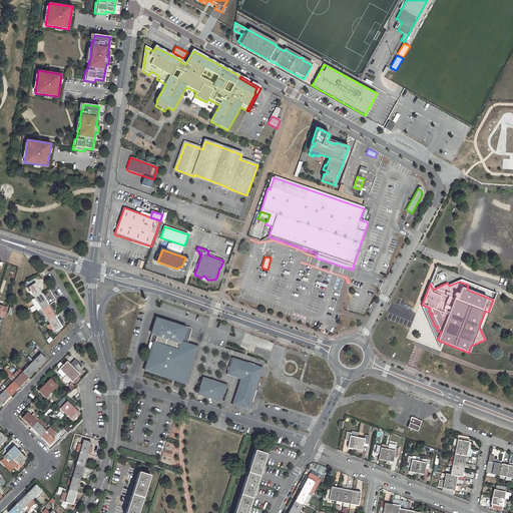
[(35,283),(28,287),(35,298),(42,294),(35,283)]
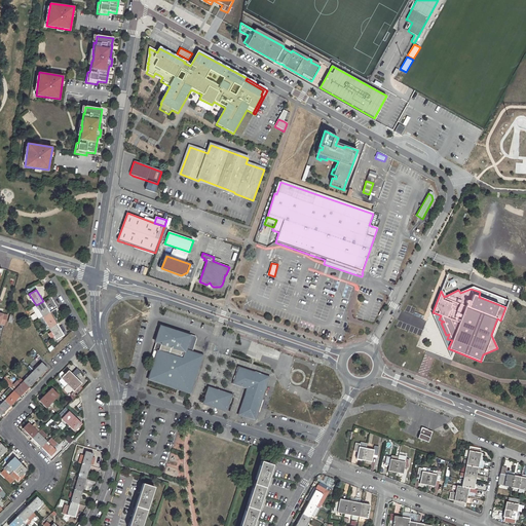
[(43,301),(36,305),(32,307),(39,318),(43,316),(49,312),(43,301)]
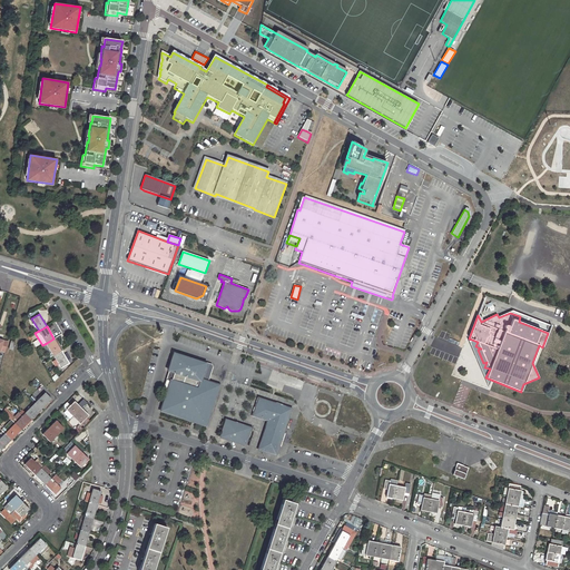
[(53,338),(47,343),(53,355),(61,351),(53,338)]
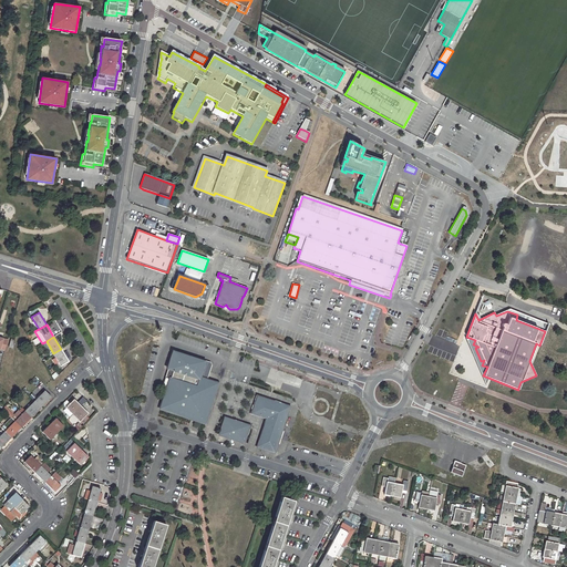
[(61,349),(53,353),(61,367),(69,361),(61,349)]
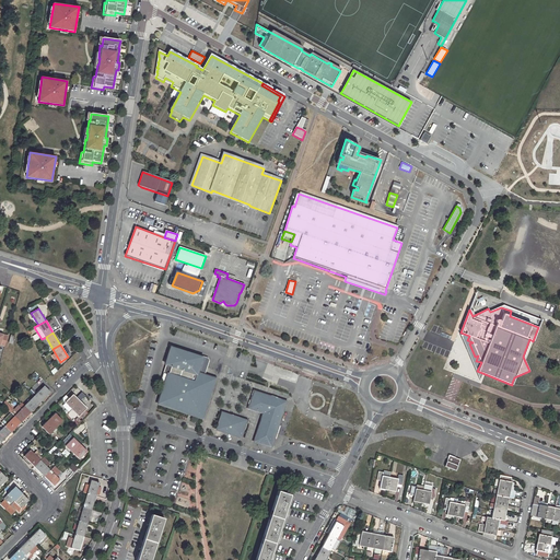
[(203,411),(214,378),(202,375),(203,374),(202,372),(203,372),(208,360),(203,359),(171,348),(167,358),(163,372),(168,374),(165,382),(161,397),(203,411)]
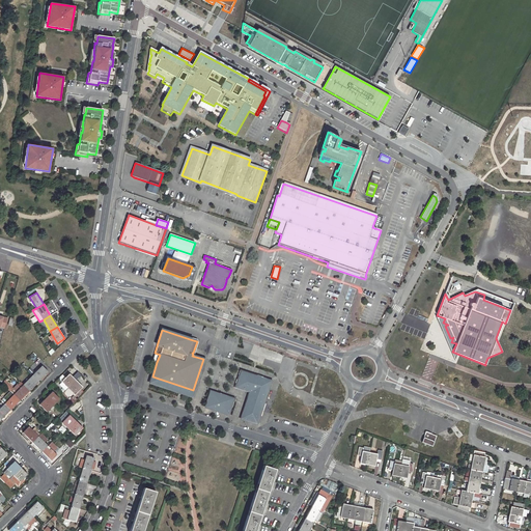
[(43,365),(33,375),(38,382),(48,371),(43,365)]
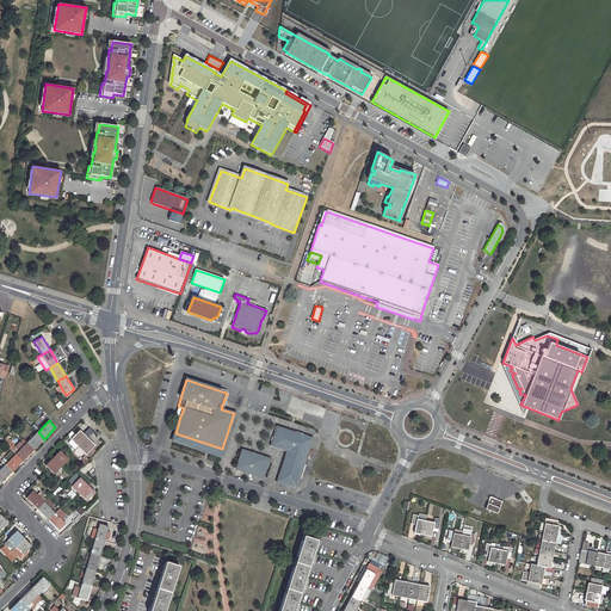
[(289,450),(278,481),(295,487),(310,438),(277,427),(272,444),(289,450)]
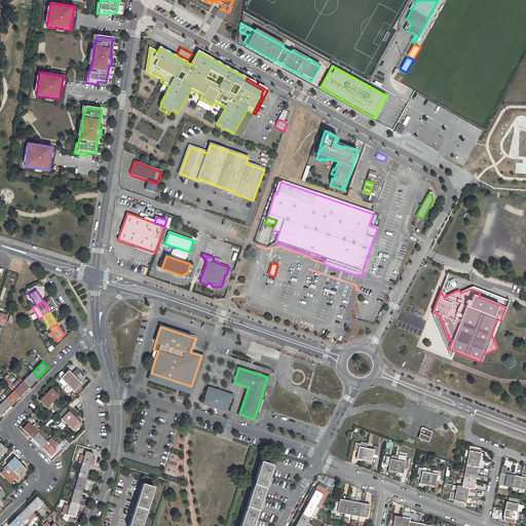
[(69,371),(62,378),(68,384),(75,377),(69,371)]
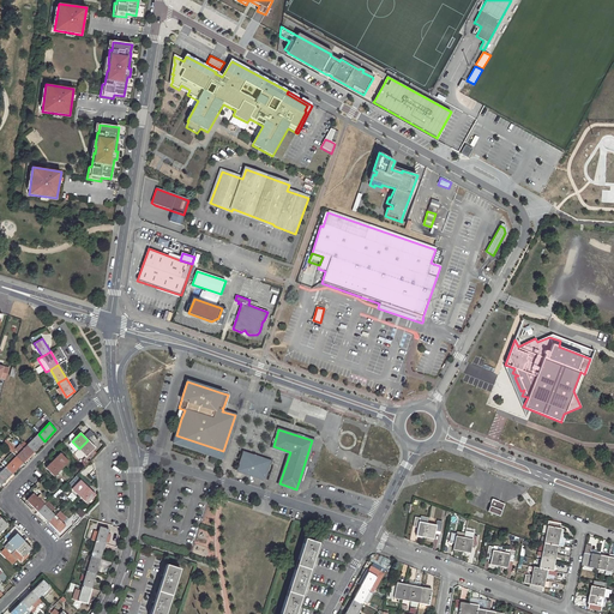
[(38,434),(28,445),(34,452),(44,441),(38,434)]
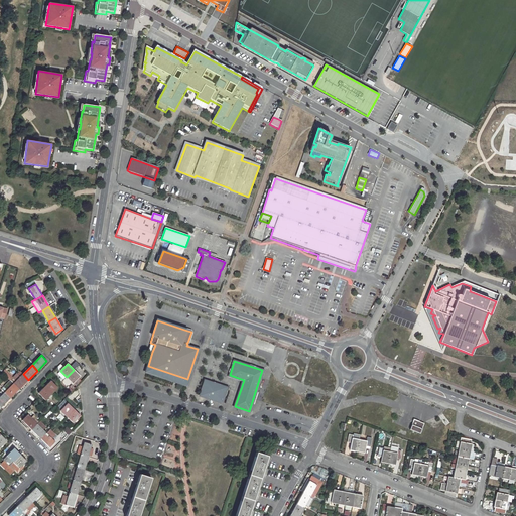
[(74,370),(67,377),(74,383),(81,376),(74,370)]
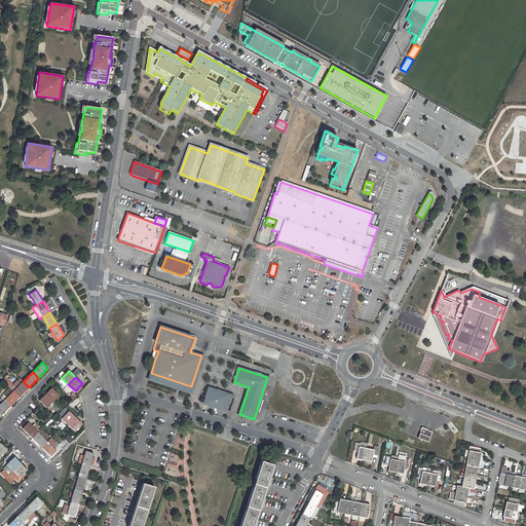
[(21,384),(13,390),(20,397),(29,387),(24,381),(21,379),(17,382),(21,384)]
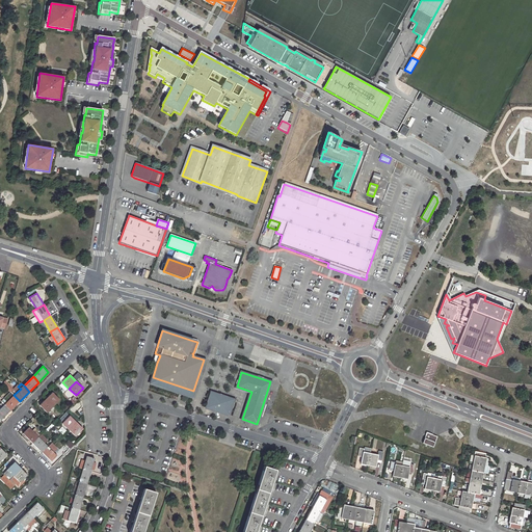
[(17,386),(10,392),(14,395),(21,389),(18,387),(17,386)]
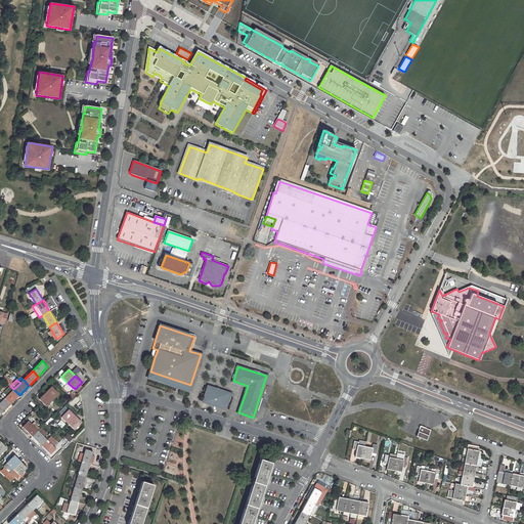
[(10,386),(1,395),(4,398),(12,389),(10,386)]
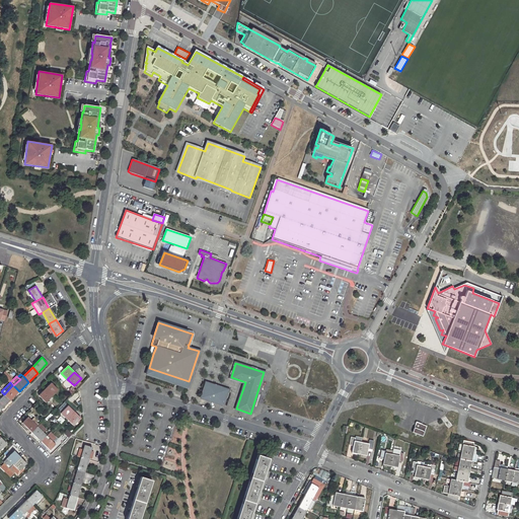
[(52,382),(45,388),(52,396),(59,389),(52,382)]
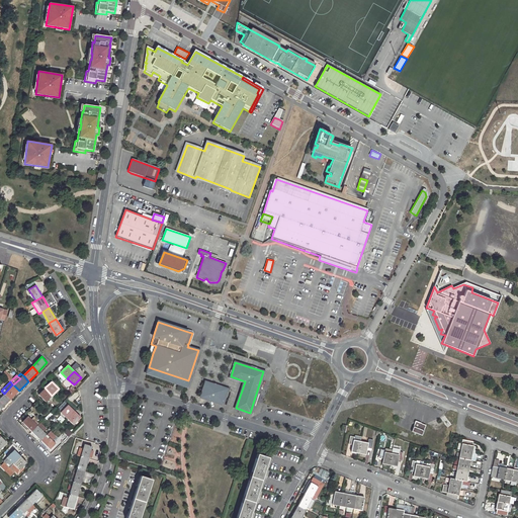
[(222,404),(227,390),(205,382),(201,397),(222,404)]
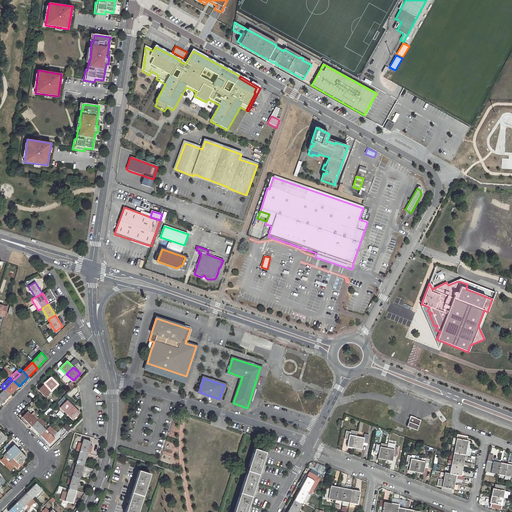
[(13,380),(4,389),(10,395),(19,386),(13,380)]
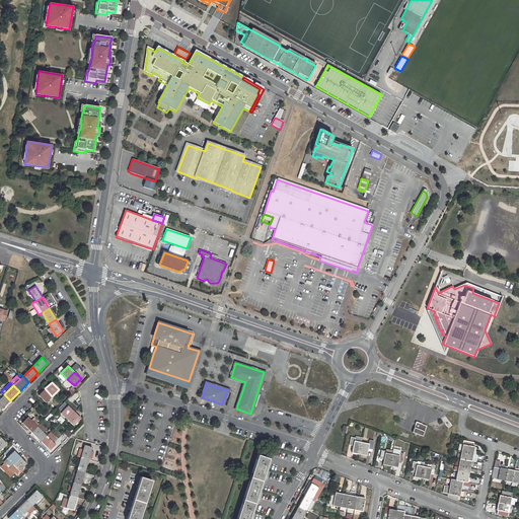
[(45,388),(39,395),(46,402),(52,396),(45,388)]
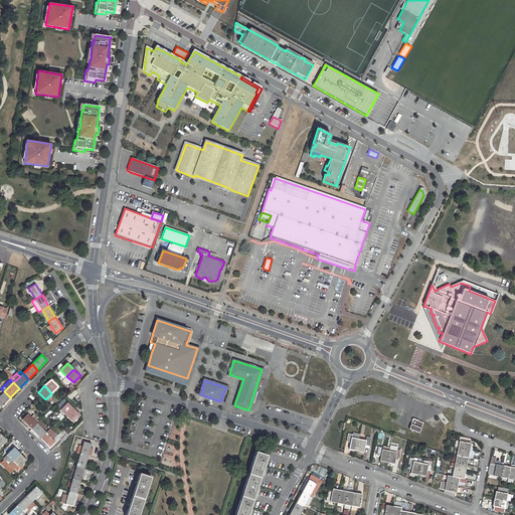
[(4,391),(0,395),(0,404),(1,406),(10,397),(4,391)]
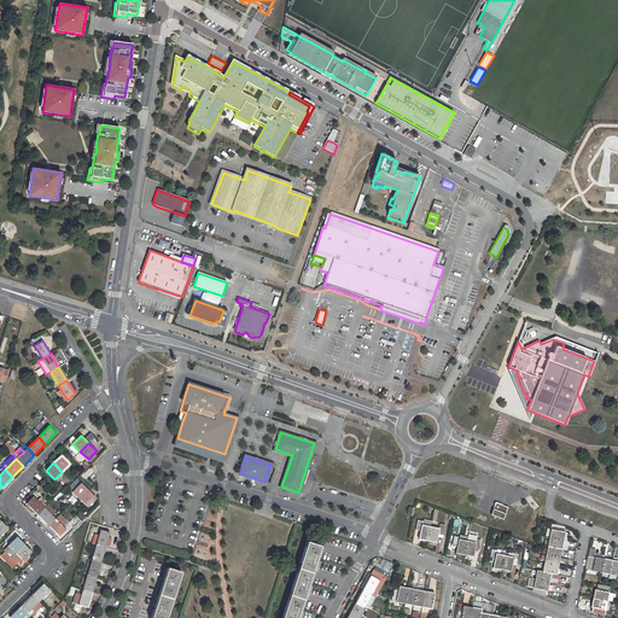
[(81,483),(73,491),(80,499),(88,490),(81,483)]
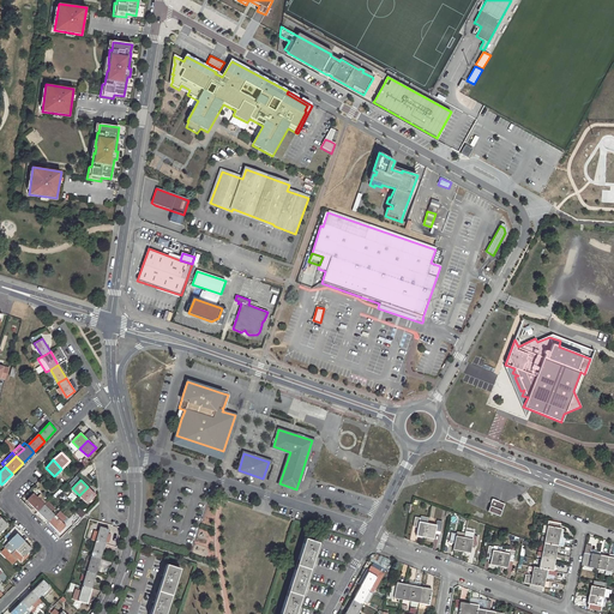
[(88,487),(79,495),(88,504),(96,495),(88,487)]
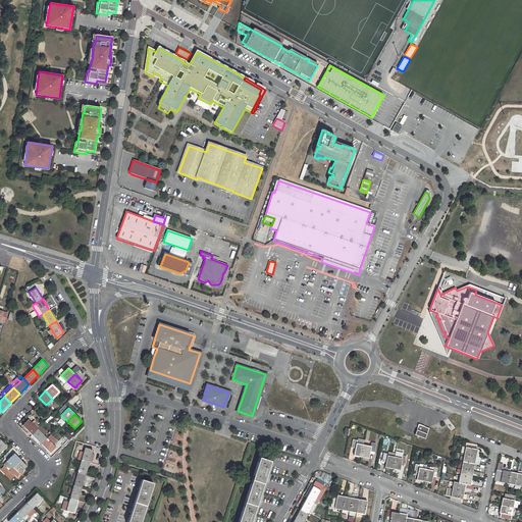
[(29,419),(22,425),(33,435),(38,429),(40,427),(37,424),(38,423),(35,420),(32,423),(29,419)]
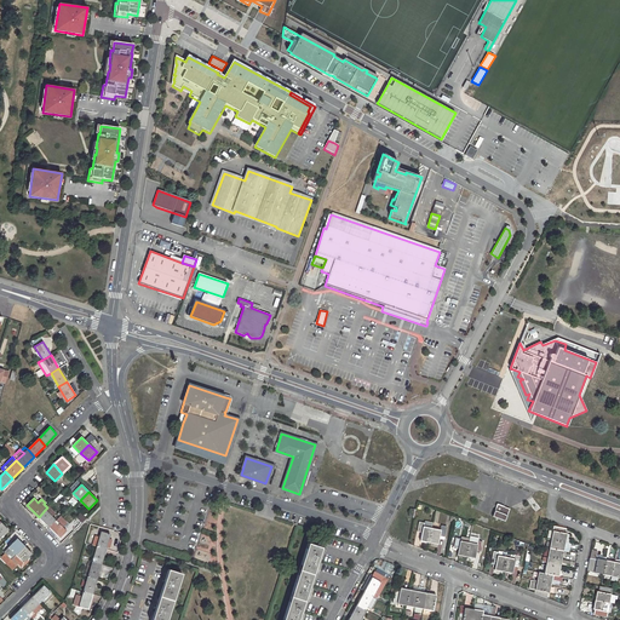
[(497,504),(492,516),(505,522),(510,509),(497,504)]
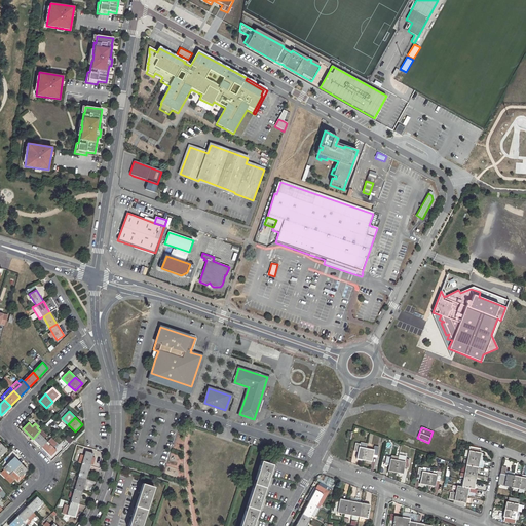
[(38,433),(33,439),(42,448),(47,442),(49,440),(48,439),(46,439),(45,440),(38,433)]
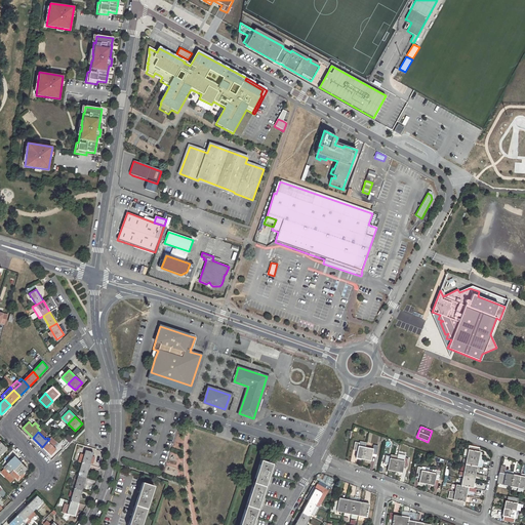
[(70,443),(73,439),(68,434),(65,438),(70,443)]
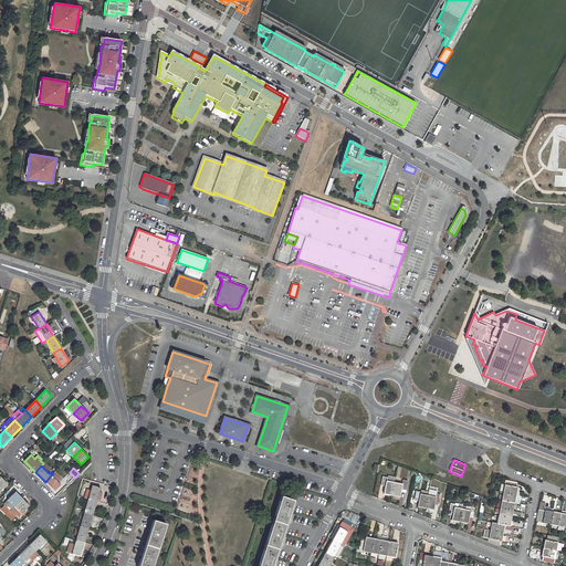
[(51,475),(45,482),(55,491),(61,485),(51,475)]
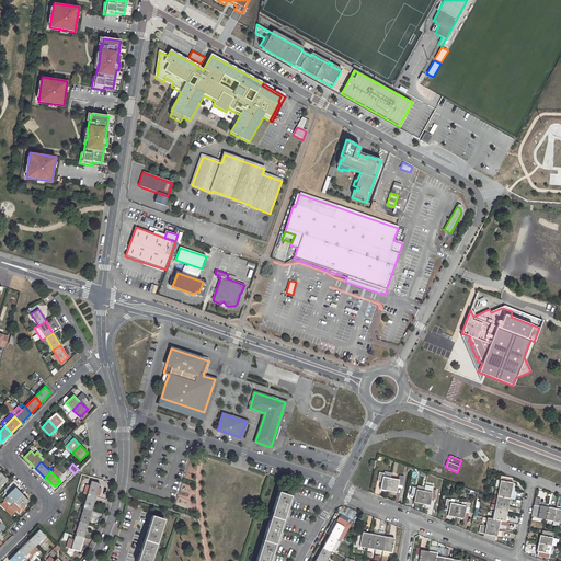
[(379,472),(377,481),(381,482),(380,490),(388,491),(390,479),(391,472),(384,471),(384,473),(379,472)]
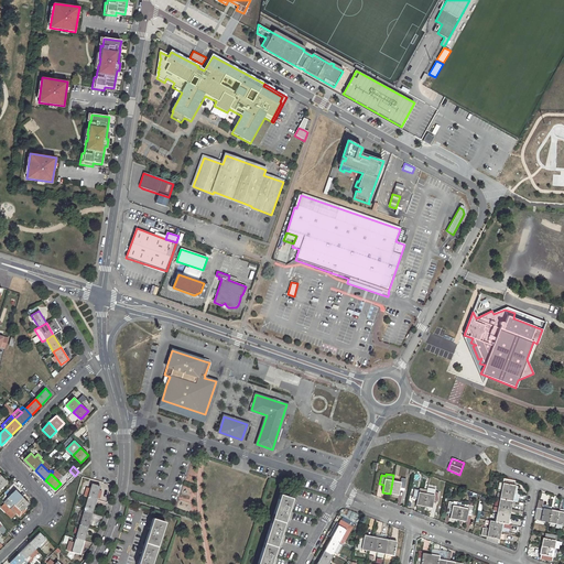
[(392,481),(390,494),(399,496),(400,488),(404,488),(405,479),(401,478),(401,483),(392,481)]
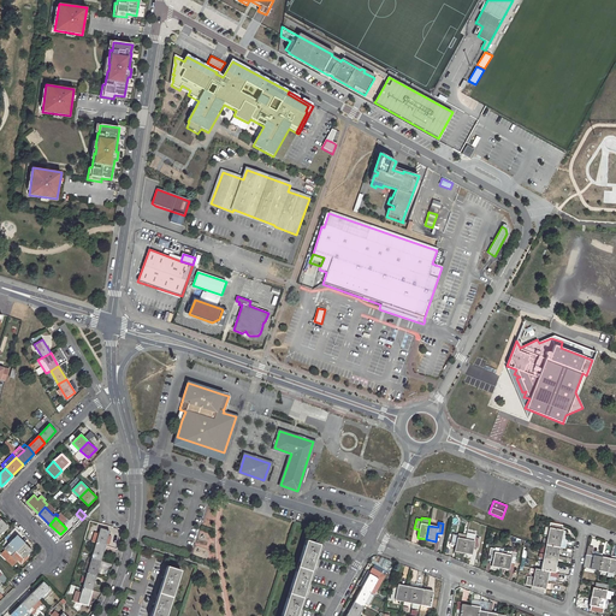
[(550,523),(548,537),(561,539),(562,531),(562,526),(550,523)]
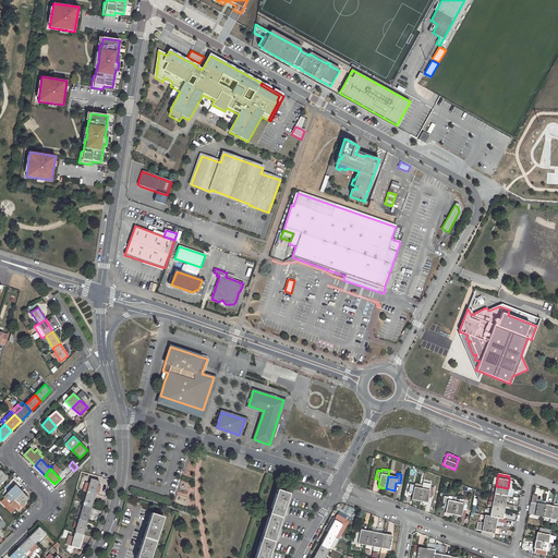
[(91,478),(87,492),(96,494),(99,481),(91,478)]
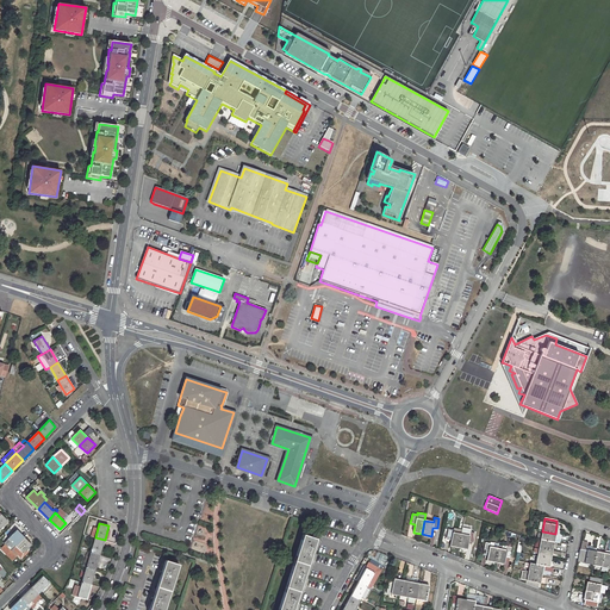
[(452,539),(449,546),(459,548),(461,534),(453,533),(453,529),(448,529),(446,537),(452,539)]
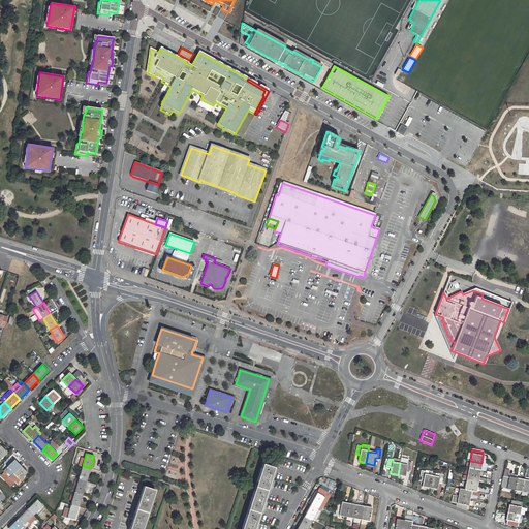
[(14,460),(7,467),(13,473),(21,466),(14,460)]
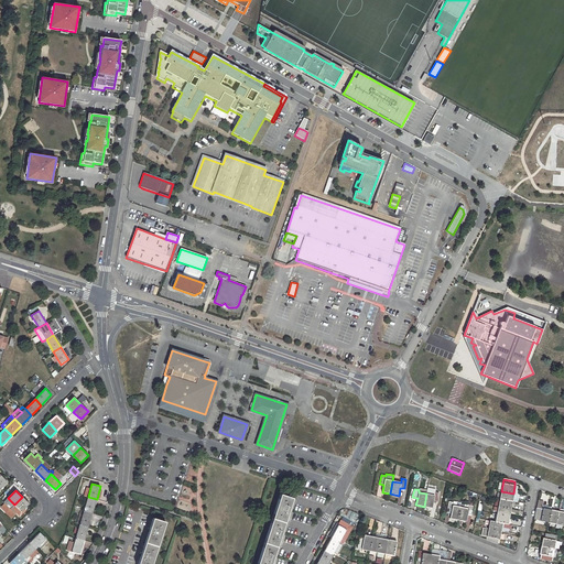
[(426,494),(424,507),(432,508),(433,500),(437,501),(438,492),(434,491),(434,495),(426,494)]
